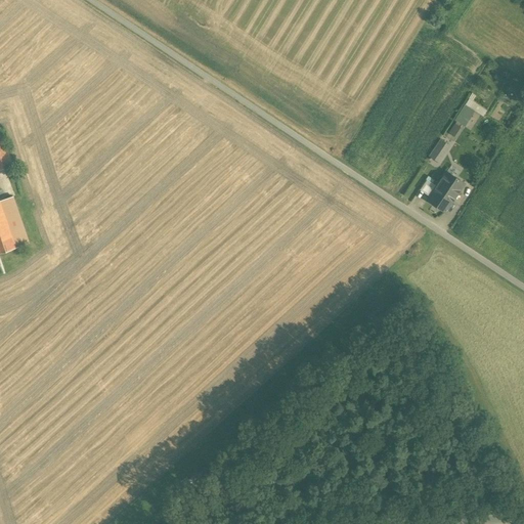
[(475,111),(485,117),(489,110),(468,98),(455,121),(466,126),(475,111)]
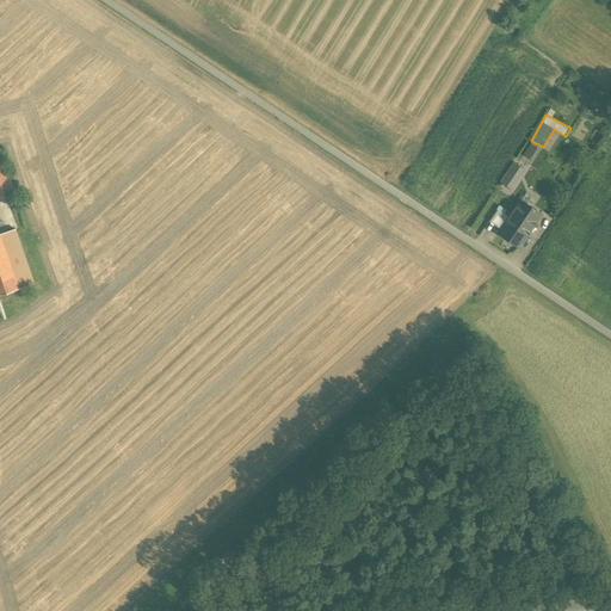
[(530,143),(523,154),(534,160),(541,149),(530,143)]
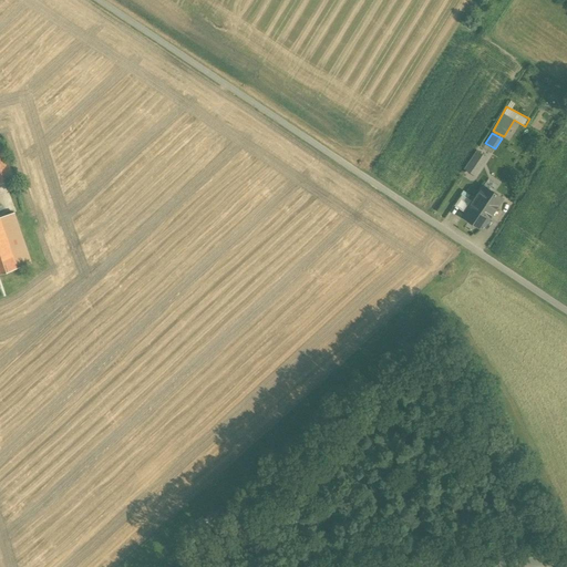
[(2,148),(0,148),(0,183),(13,179),(2,148)]
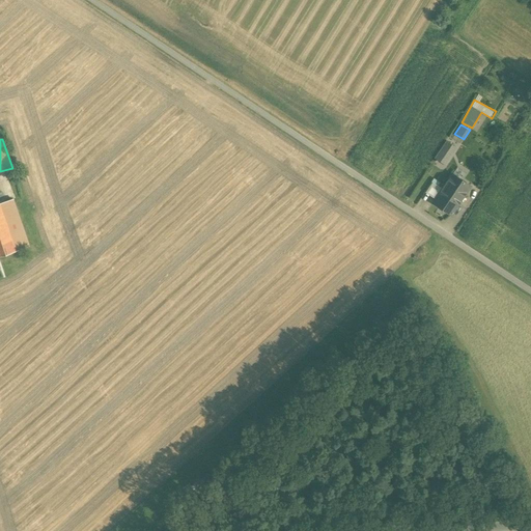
[(443,142),(436,155),(445,161),(453,148),(443,142)]
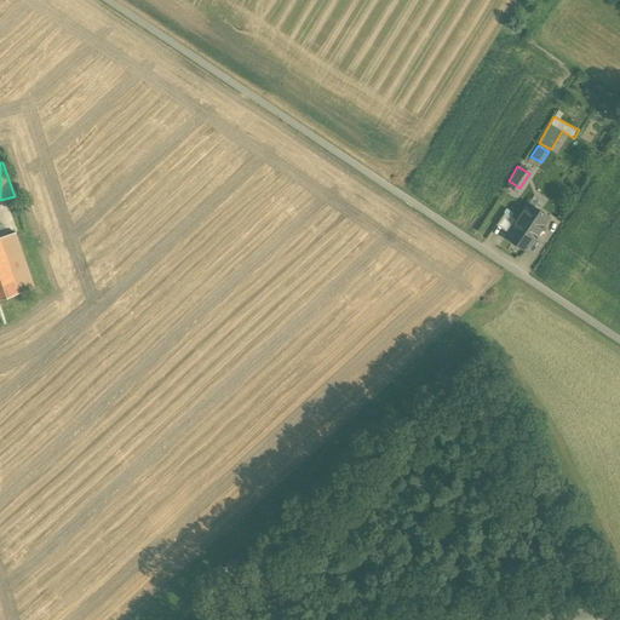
[(540,212),(528,204),(505,237),(527,251),(547,219),(539,213),(540,212)]
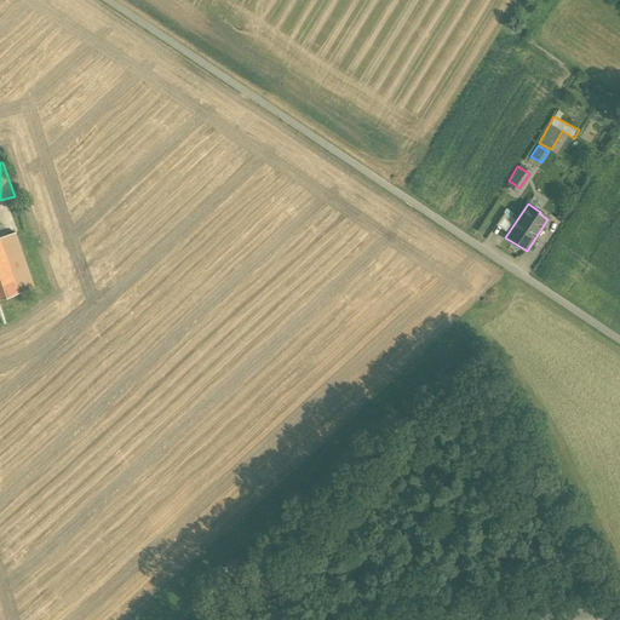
[(15,233),(0,237),(0,298),(21,292),(34,288),(15,233)]
